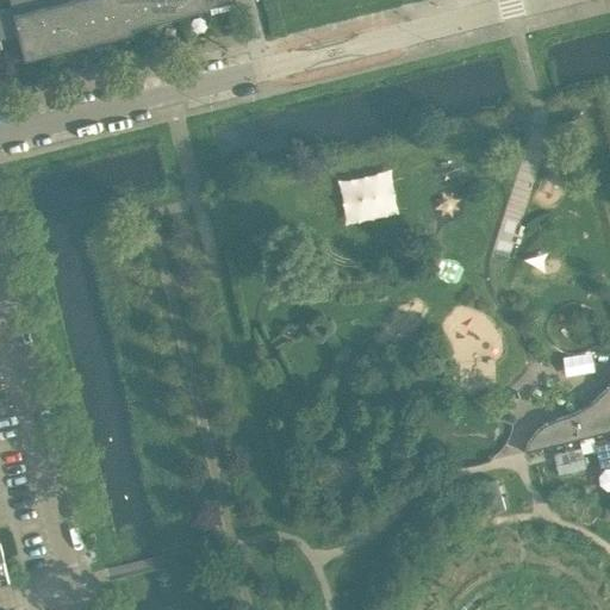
[(68,0),(67,0),(8,0),(11,7),(0,10),(0,38),(18,35),(24,60),(132,33),(130,27),(236,1),(235,0),(68,0)]
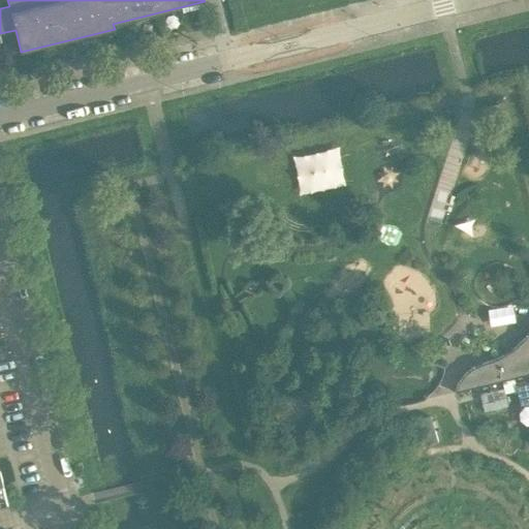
[(454,392),(455,392),(475,386),(528,373),(528,330),(524,338),(514,347),(502,354),(490,361),(483,363),(473,366),(465,373),(459,381),(456,390),(455,391),(454,391),(454,392)]
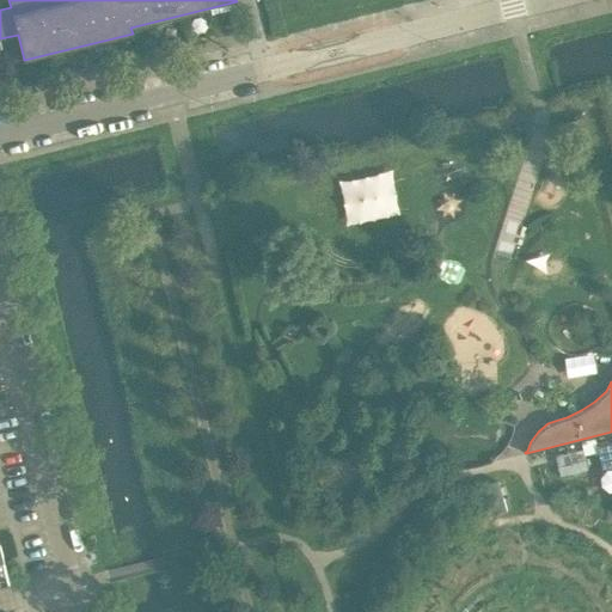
[(508,442),(512,433),(514,423),(513,423),(510,422),(499,420),(488,461),(490,460),(500,452),(507,444),(508,442)]
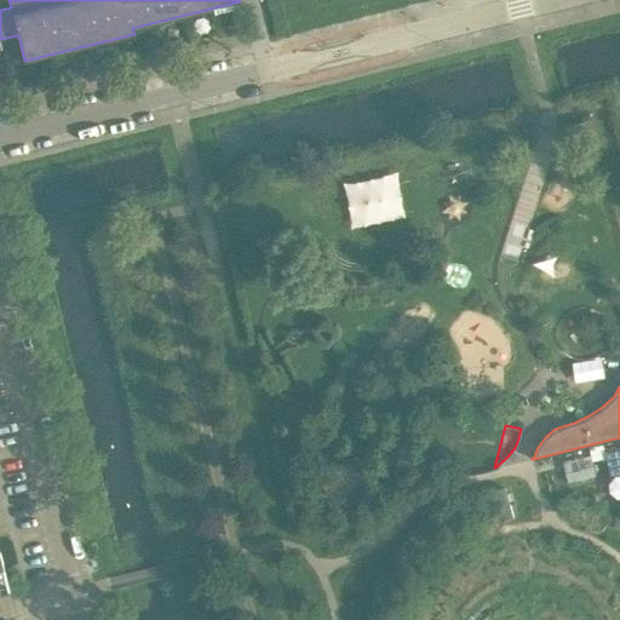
[(619,447),(604,452),(609,474),(619,471),(619,447)]
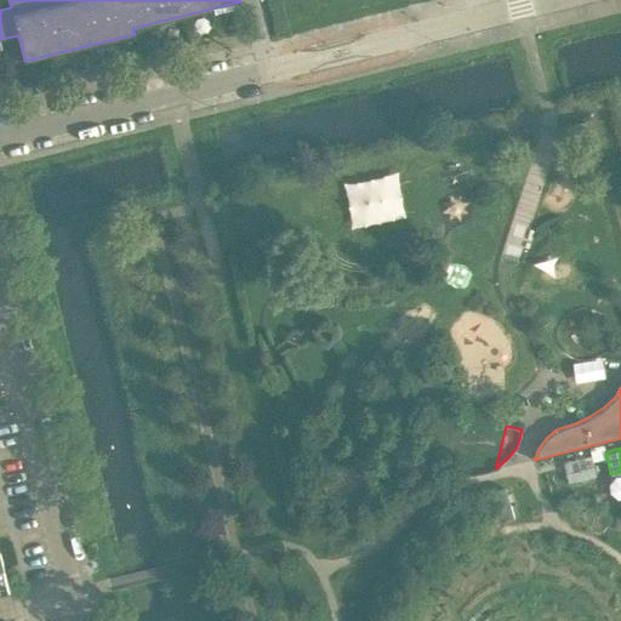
[(591,456),(563,462),(568,483),(596,476),(591,456)]
